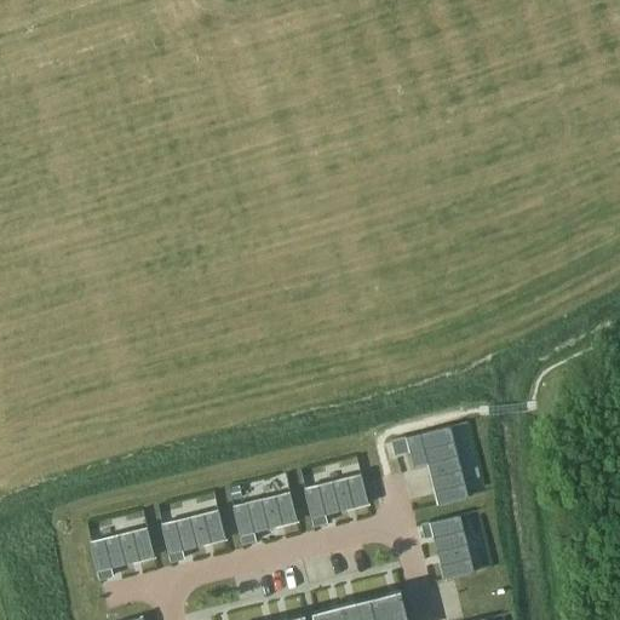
[(449,425),(406,436),(414,465),(428,461),(429,468),(431,475),(436,493),(438,503),(438,504),(468,497),(449,426),(449,425)]
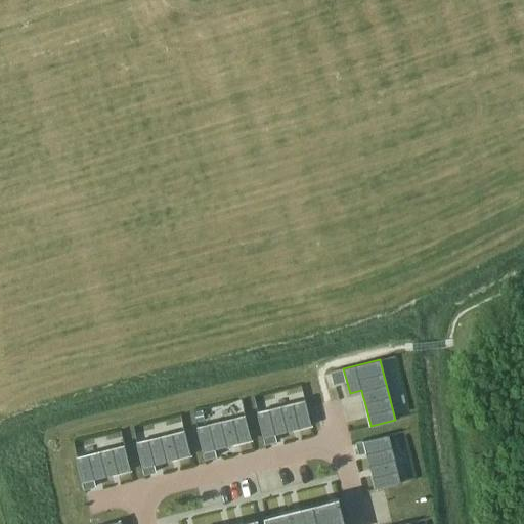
[(343,368),(331,372),(332,374),(334,384),(343,382),(346,381),(343,368)]
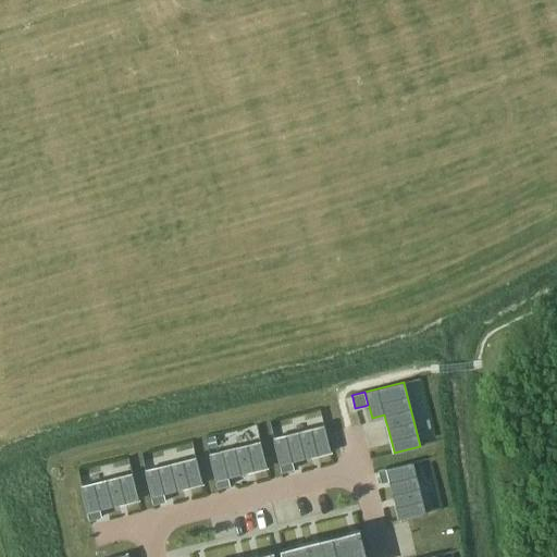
[(325,425),(273,438),(280,465),(299,459),(311,457),(318,455),(330,452),(332,452),(325,425)]
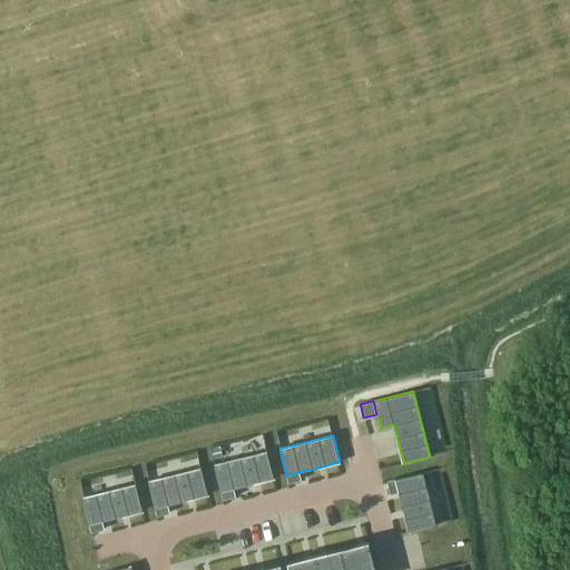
[(267,451),(214,464),(220,491),(241,487),(253,483),(259,482),(272,479),(274,478),(267,451)]
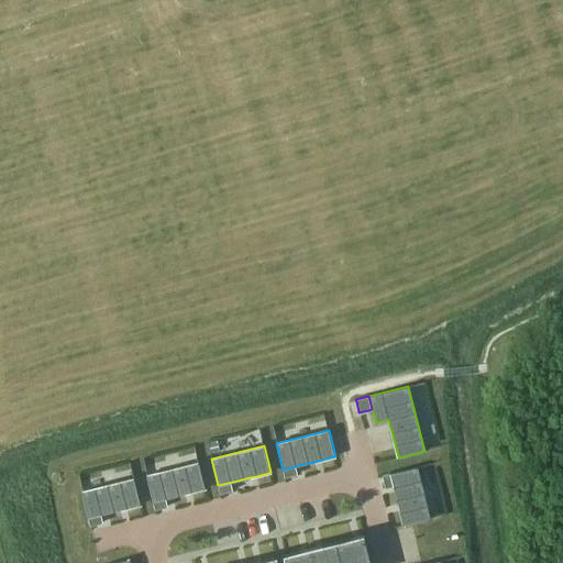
[(199,462),(146,475),(153,501),(173,497),(185,494),(191,492),(203,489),(206,488),(199,462)]
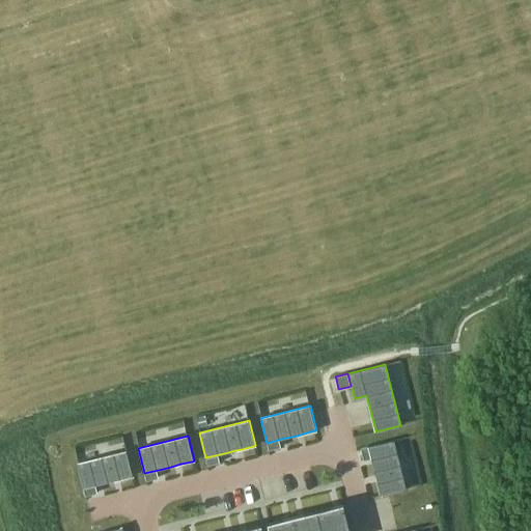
[(279,440),(267,443),(269,450),(271,449),(281,447),(279,440)]
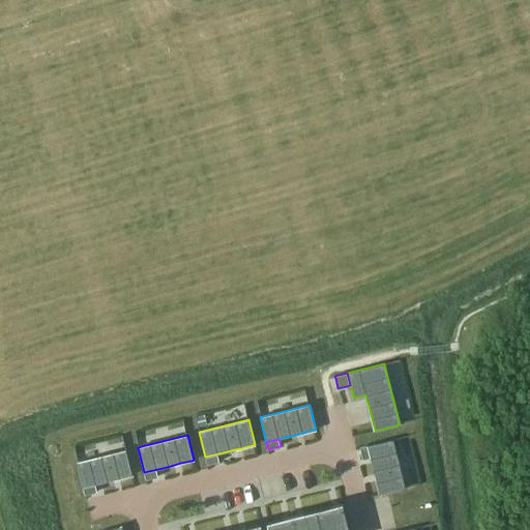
[(392,439),(367,445),(372,464),(375,475),(377,481),(379,493),(380,495),(405,489),(405,488),(392,439)]
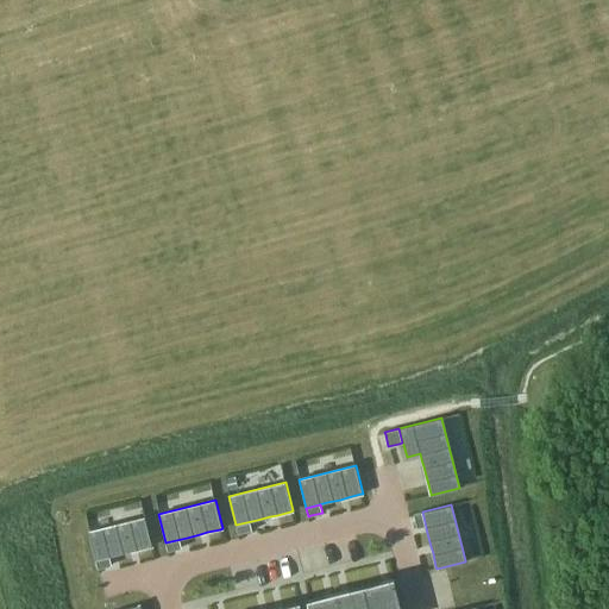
[(422,512),(414,514),(414,516),(418,528),(426,526),(422,512)]
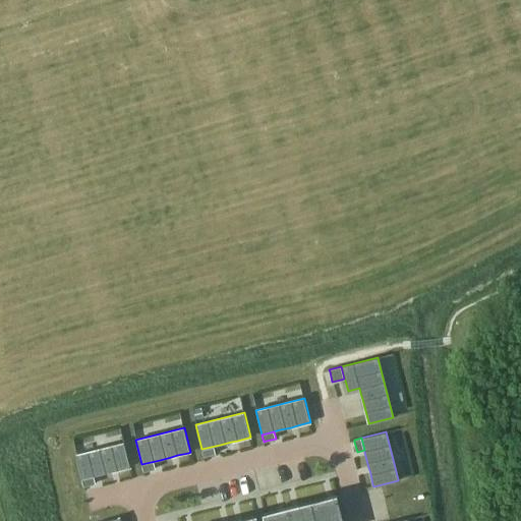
[(124,443),(75,455),(81,479),(100,474),(111,472),(117,470),(129,467),(130,467),(124,443)]
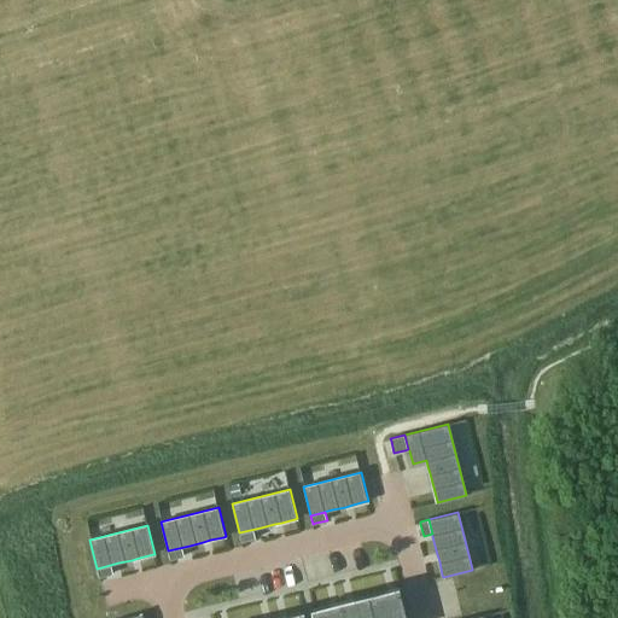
[(254,530),(239,532),(242,542),(244,541),(256,538),(254,530)]
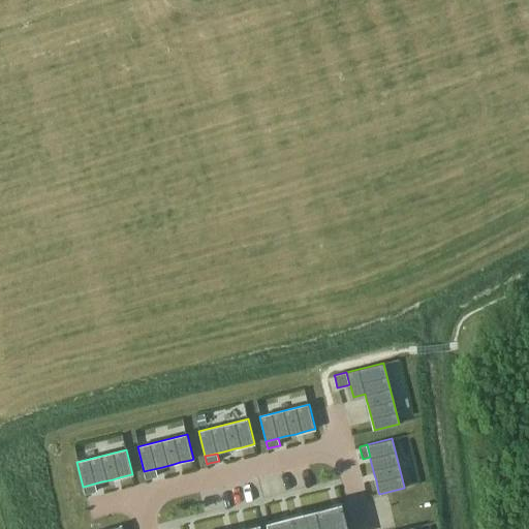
[(156,468),(144,471),(146,478),(148,478),(158,475),(156,468)]
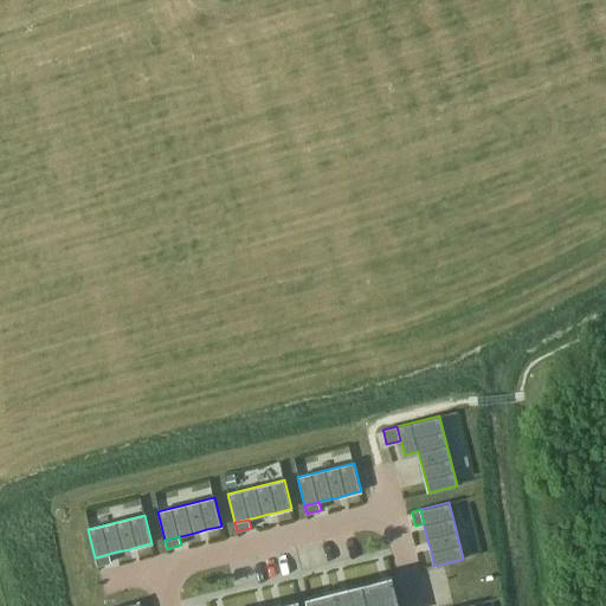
[(109,554),(95,558),(97,566),(100,566),(111,562),(109,554)]
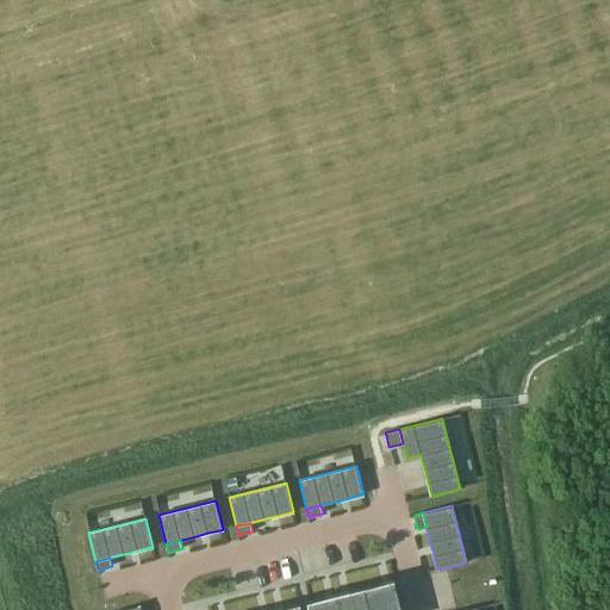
[(383,583),(366,586),(371,609),(400,609),(394,579),(393,580),(390,580),(383,583)]
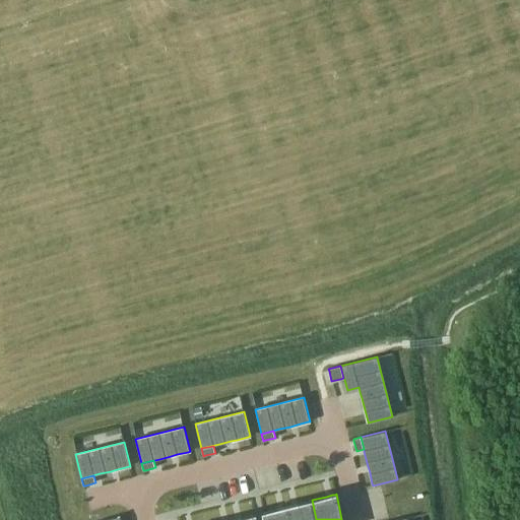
[(291,505),(287,506),(290,519),(316,519),(312,500),(298,504),(291,505)]
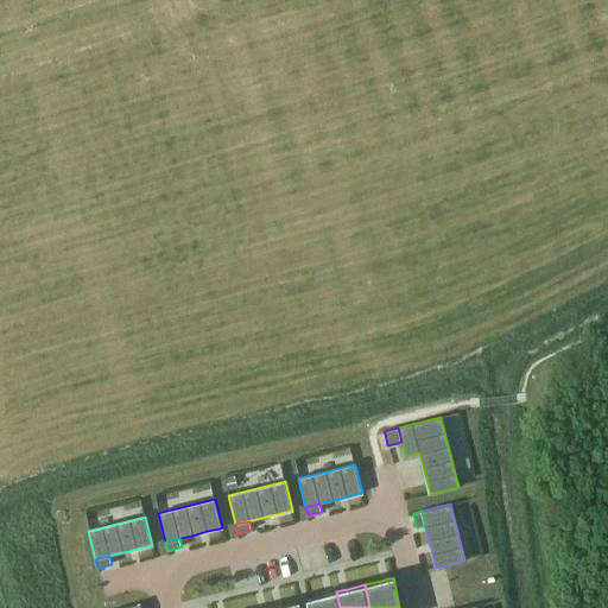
[(310,599),(308,599),(310,607),(340,607),(336,591),(333,593),(325,595),(310,599)]
